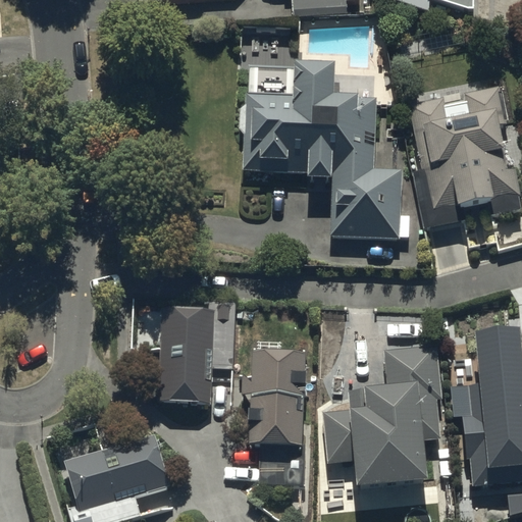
[(291,0),(292,18),(345,18),(345,3),(357,3),(357,0),(291,0)]
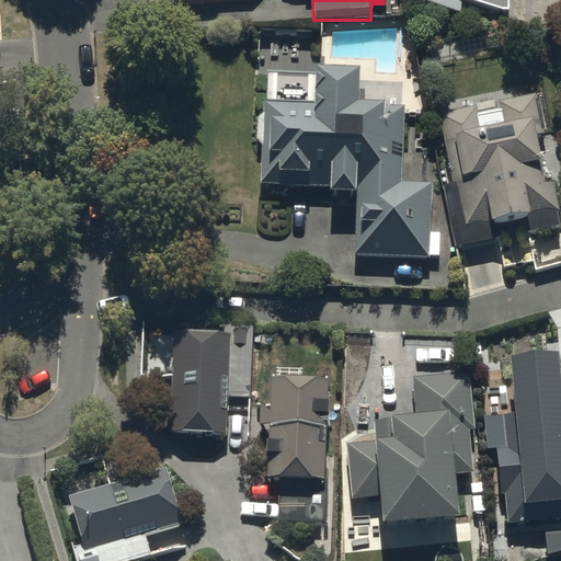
[(415,0),(458,14),(458,0),(465,0),(499,11),(507,12),(507,0),(415,0)]
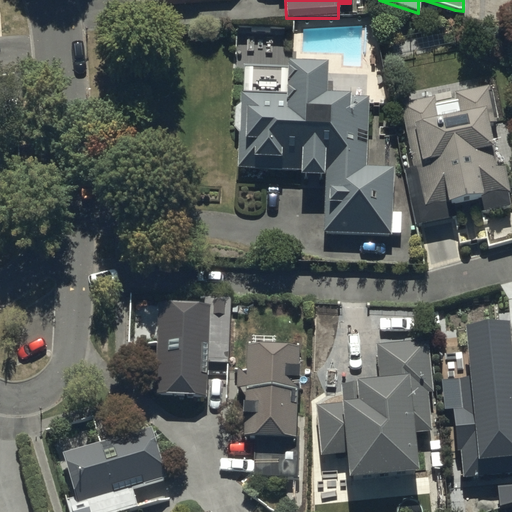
[(326,65),(285,63),(285,94),(239,93),(239,105),(233,110),(234,128),(237,134),(236,169),(297,172),(297,175),(325,176),(323,231),(399,234),(400,212),(390,211),(391,169),(364,168),(366,98),(349,97),(349,95),(324,94),(326,65)]
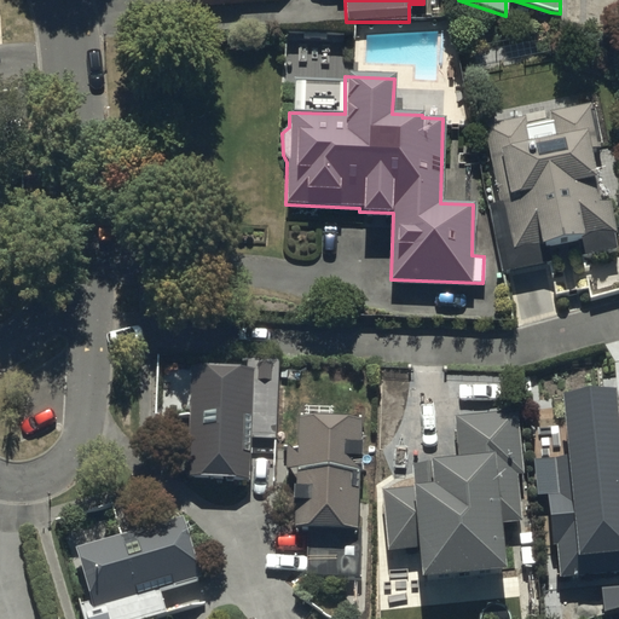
[(486,203),(501,271),(550,262),(547,243),(580,237),(583,255),(618,249),(609,202),(597,204),(586,150),(600,148),(591,105),(576,109),(573,94),(496,109),(498,122),(484,125),(498,202),(486,203)]
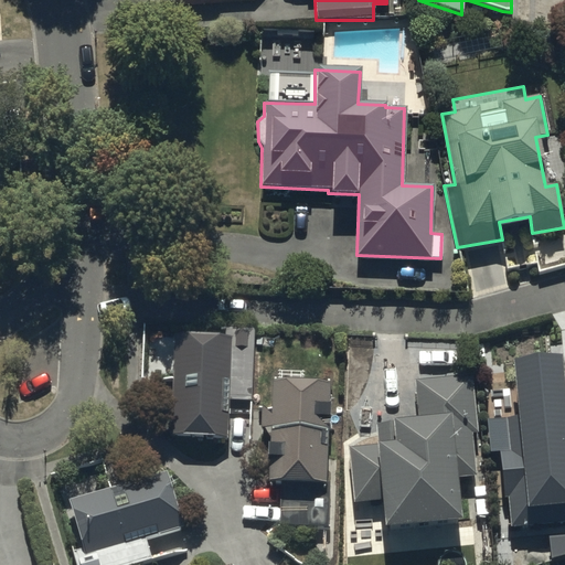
[(224,336),(188,334),(142,332),(140,380),(171,381),(169,435),(227,437),(228,397),(251,398),(254,328),(224,327),(224,336)]
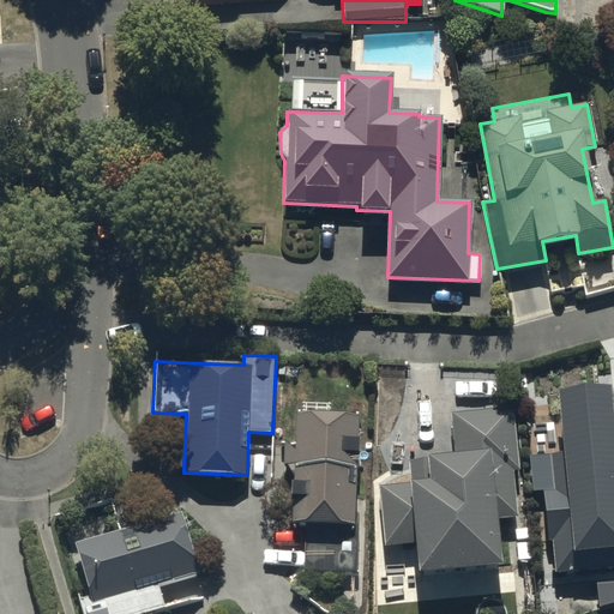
[(413,543),(416,573),(498,565),(493,521),(516,518),(511,470),(517,470),(511,410),(449,416),(452,455),(425,458),(425,459),(408,462),(410,483),(379,486),(385,546),(413,543)]
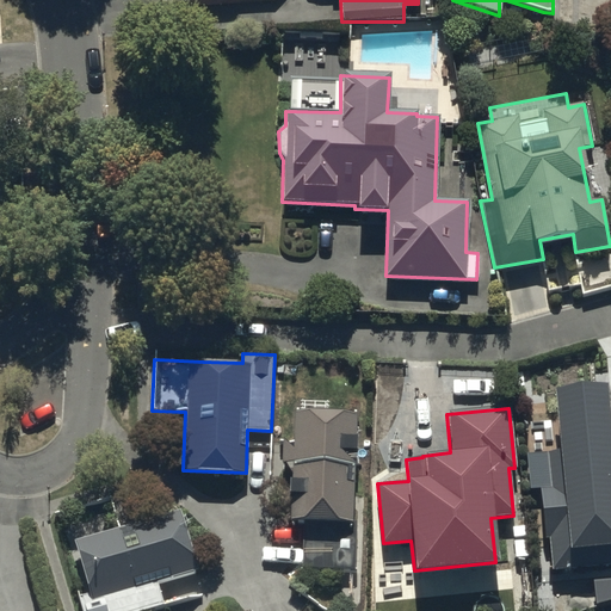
[(302,522),(301,568),(355,569),(356,520),(352,520),(355,413),(294,411),(292,440),(284,440),(284,464),(290,466),(290,480),(288,480),(287,495),(291,495),(290,520),(302,522)]
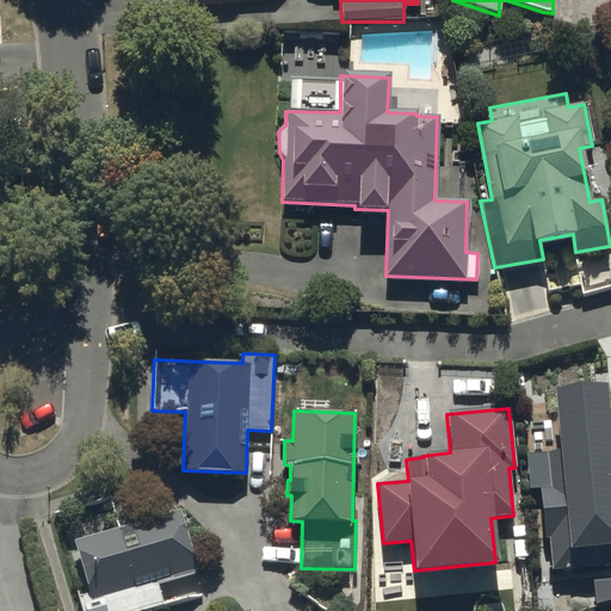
[(76,592),(81,610),(146,610),(164,606),(158,582),(195,572),(178,512),(119,528),(111,497),(56,512),(69,559),(79,556),(88,588),(76,592)]
